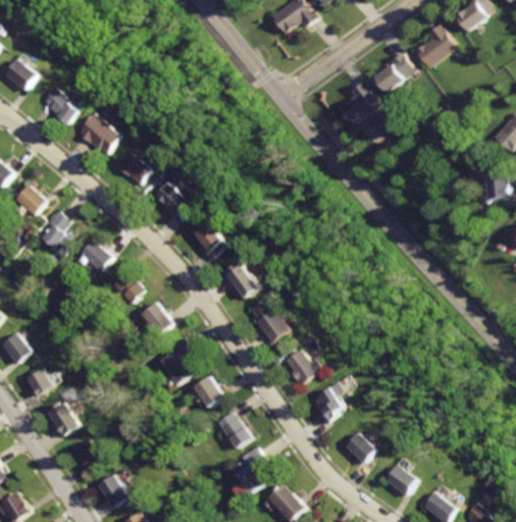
[(298,0),(287,0),(267,16),(281,34),(296,22),(300,27),(312,17),(298,0)]
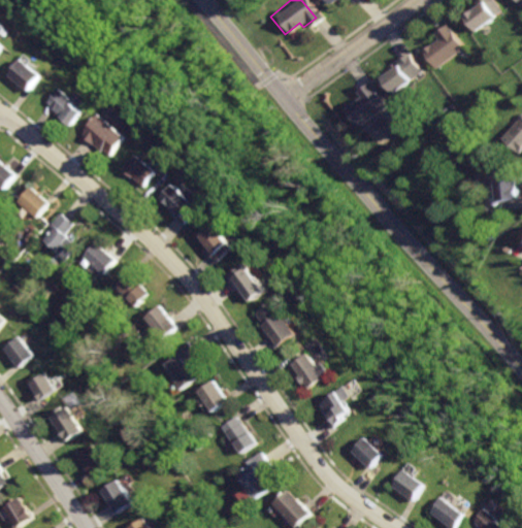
[(487,0),(469,0),(466,3),(469,7),(458,18),(470,33),(496,10),(487,0)]
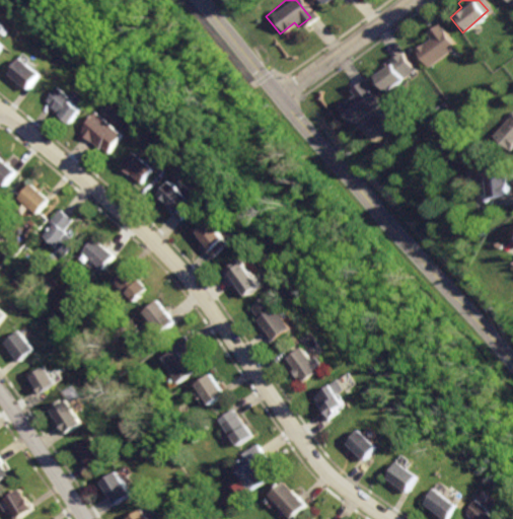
[(433,22),(420,32),(424,38),(408,51),(423,71),(452,48),(433,22)]
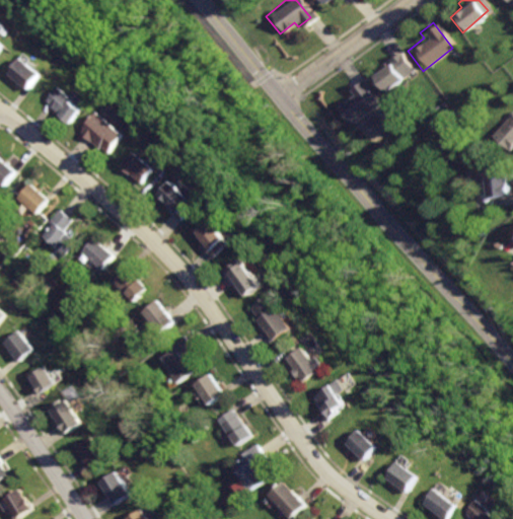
[(394,51),(383,60),(386,64),(370,77),(382,92),(411,70),(394,51)]
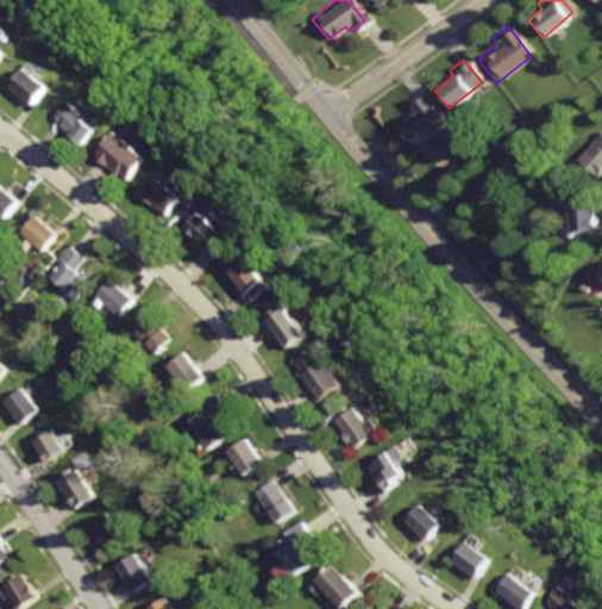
[(27,68),(13,86),(33,104),(49,86),(27,68)]
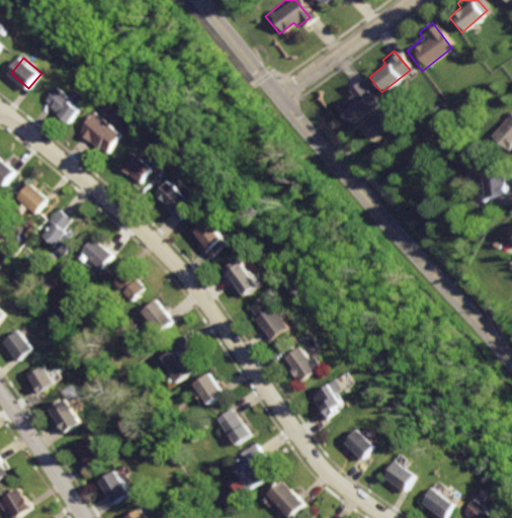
[(356,79),(344,89),(350,96),(337,106),(349,122),(375,102),(356,79)]
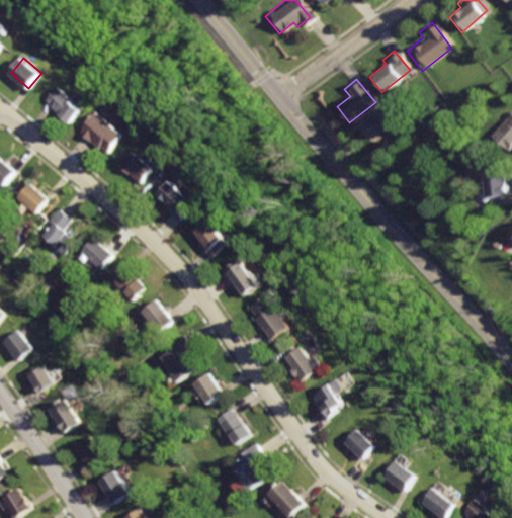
[(58,85),(46,100),(59,111),(58,113),(69,122),(80,110),(72,103),(74,99),(58,85)]
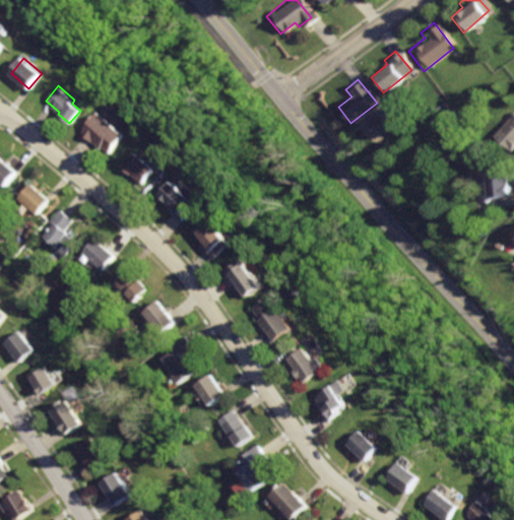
[(98,111),(80,132),(99,147),(100,145),(109,153),(125,134),(98,111)]
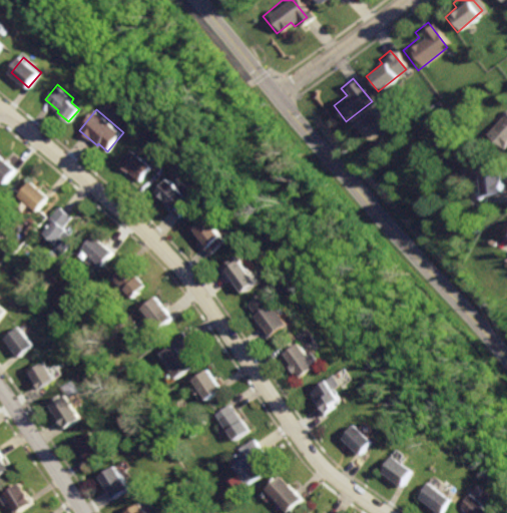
[(506,114),(503,111),(484,135),(500,148),(506,138),(506,114)]
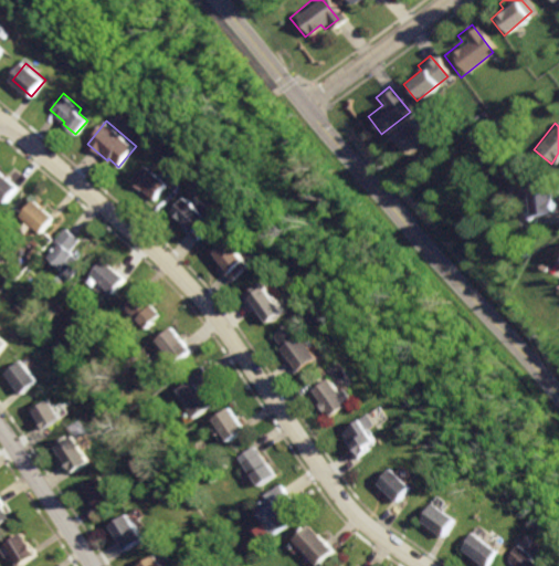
[(148,166),(135,184),(157,201),(170,185),(148,166)]
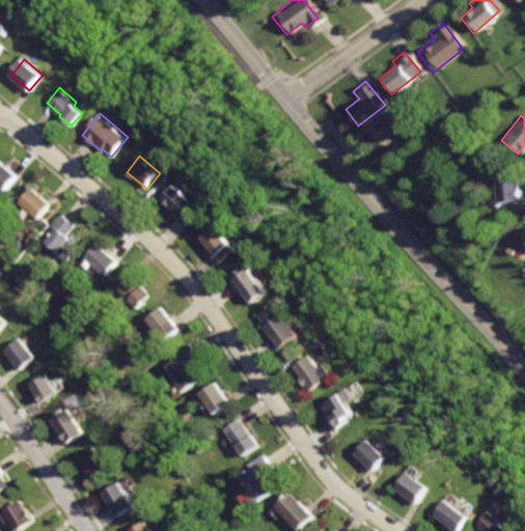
[(0,190),(1,191),(14,175),(0,164),(0,190)]
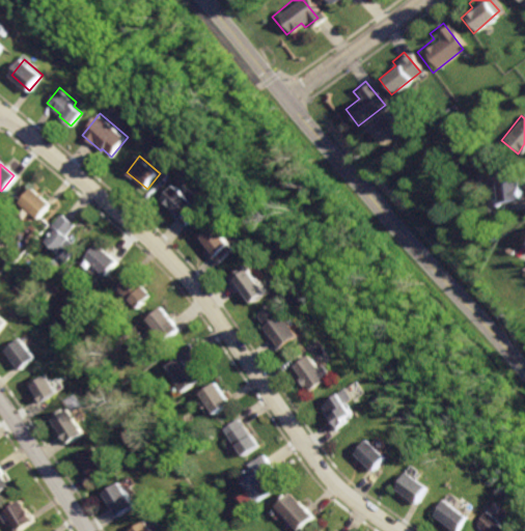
[(500,175),(502,185),(496,186),(501,205),(522,200),(516,171),(500,175)]
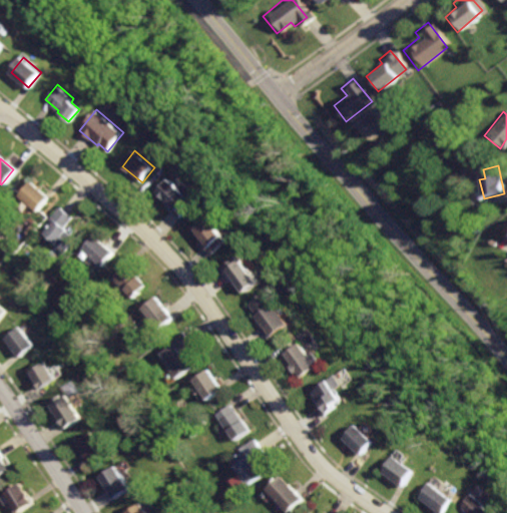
[(28,179),(15,195),(33,210),(46,194),(28,179)]
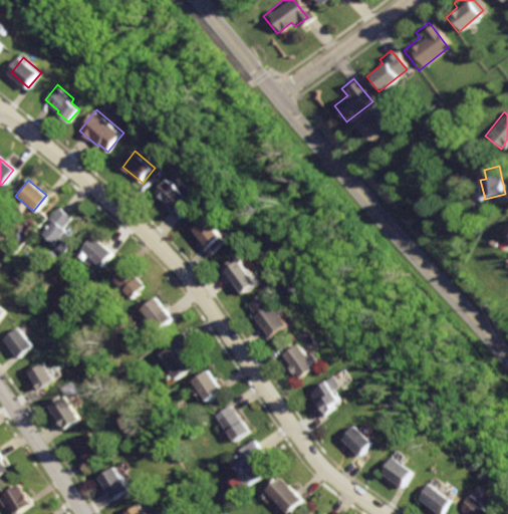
[(173,180),(161,192),(168,200),(165,203),(180,218),(195,202),(173,180)]
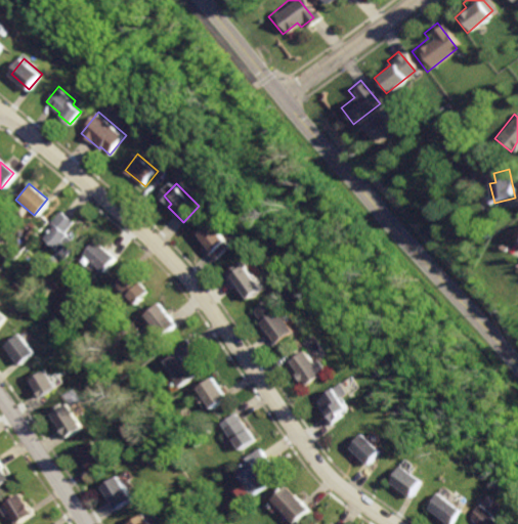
[(55,208),(42,224),(46,228),(39,237),(60,255),(71,243),(59,233),(71,221),(55,208)]
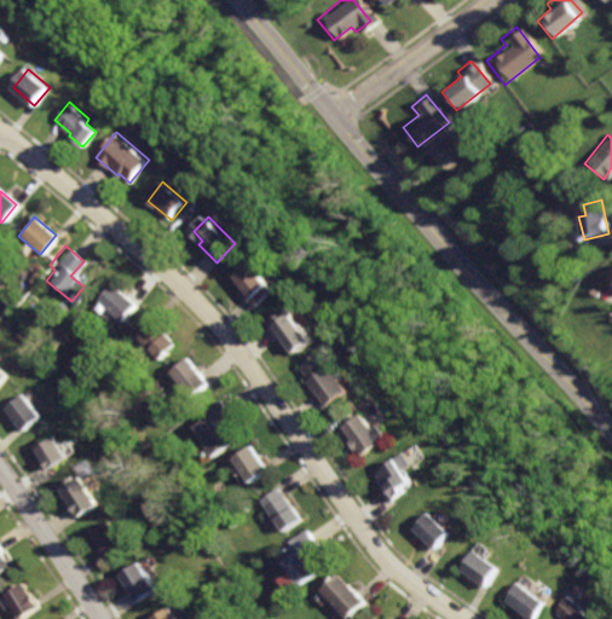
[(257,261),(238,276),(246,285),(243,288),(259,306),(279,289),(257,261)]
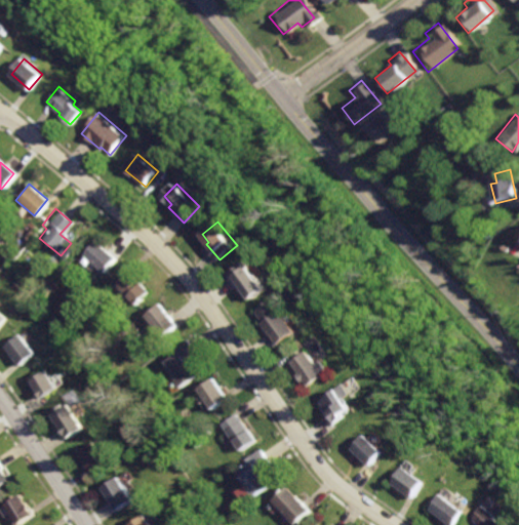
[(92,241),(80,255),(102,273),(114,257),(92,241)]
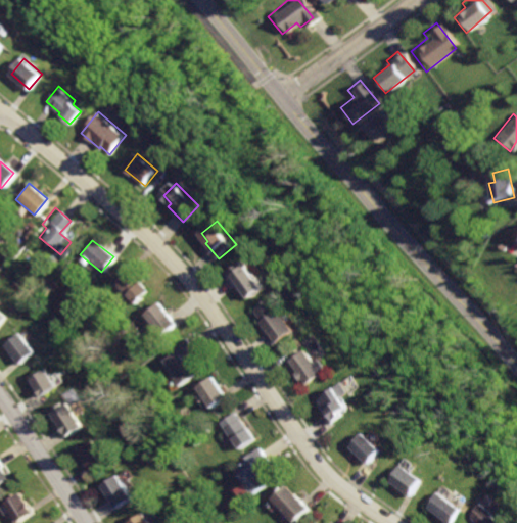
[(248,260),(230,274),(241,290),(245,287),(251,296),(266,286),(248,260)]
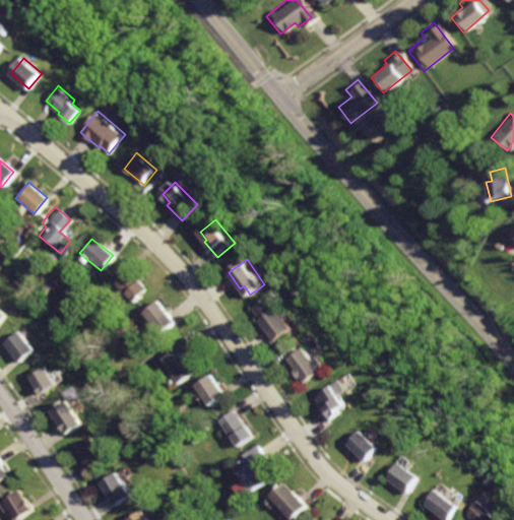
[(123,267),(110,279),(123,295),(125,293),(131,301),(143,289),(123,267)]
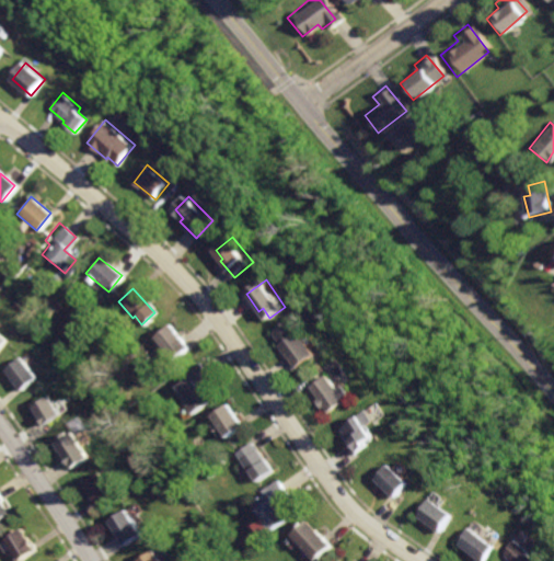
[(296,322),(277,334),(284,343),(280,345),(296,368),(316,354),(296,322)]
